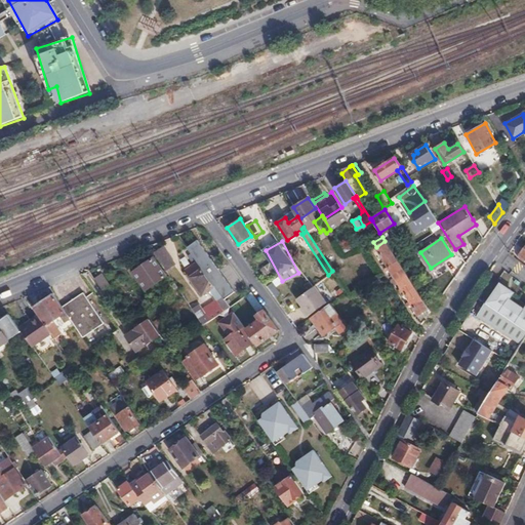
[(418,313),(429,307),(394,253),(385,241),(376,247),(418,313)]
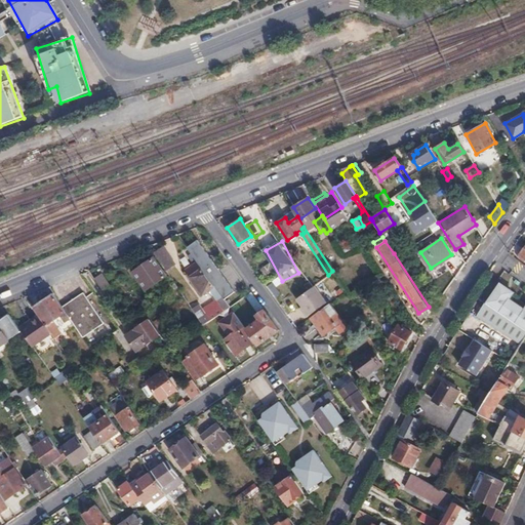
[(163,271),(175,267),(168,246),(156,250),(163,271)]
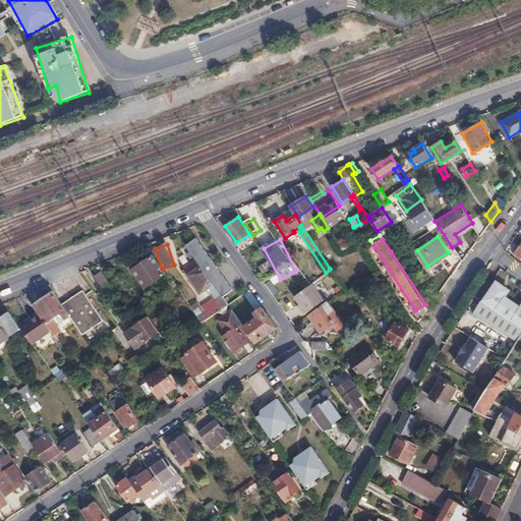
[(234,270),(222,251),(200,266),(210,279),(212,277),(210,274),(211,273),(208,269),(212,267),(221,279),(234,270)]
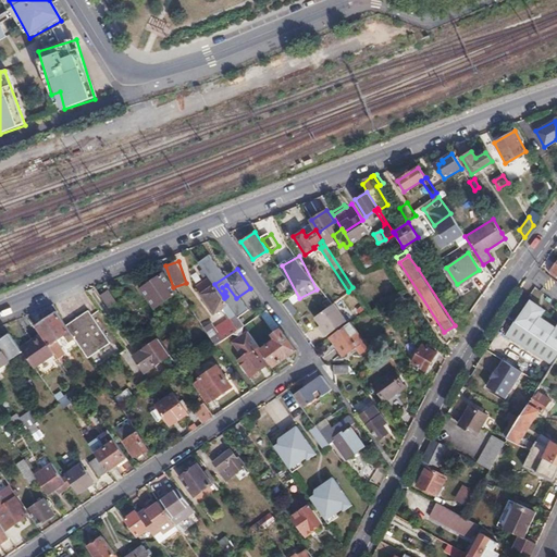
[(163,273),(141,288),(155,307),(176,293),(163,273)]
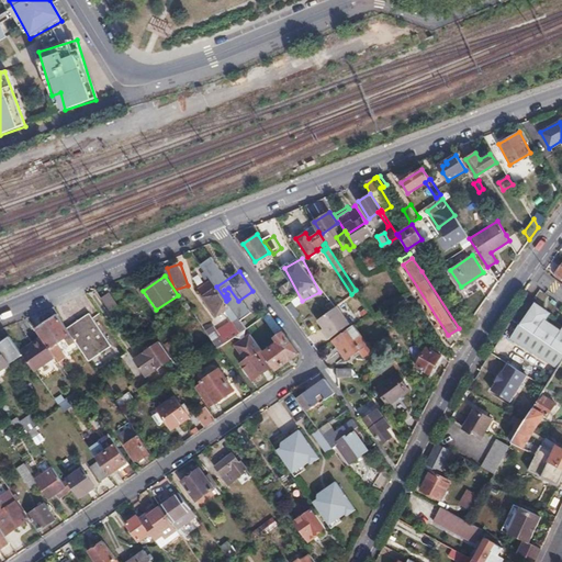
[(561,283),(553,277),(543,290),(561,303),(561,283)]
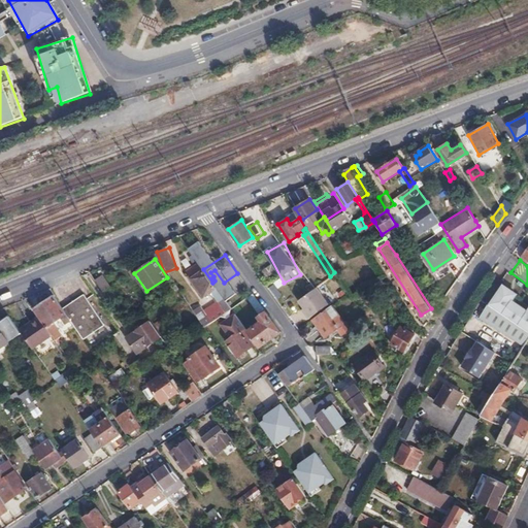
[(203,269),(198,262),(186,271),(203,296),(210,291),(217,288),(212,283),(203,269)]
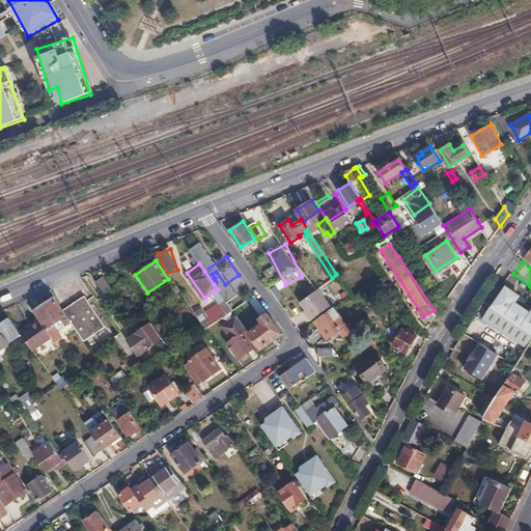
[(103,276),(95,281),(104,292),(111,287),(103,276)]
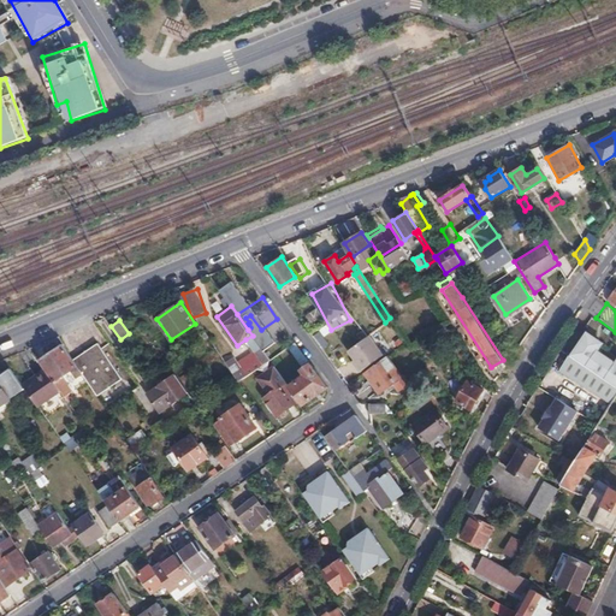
[(442,331),(439,329),(426,337),(431,345),(445,336),(442,331)]
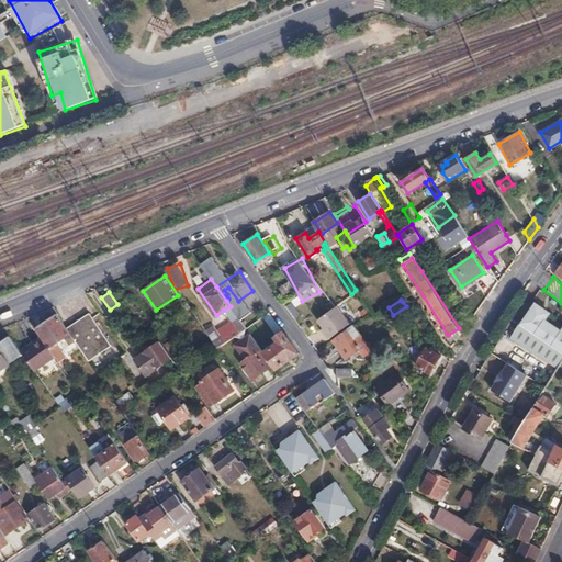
[(336,305),(317,319),(323,327),(325,330),(323,333),(327,339),(349,323),(336,305)]
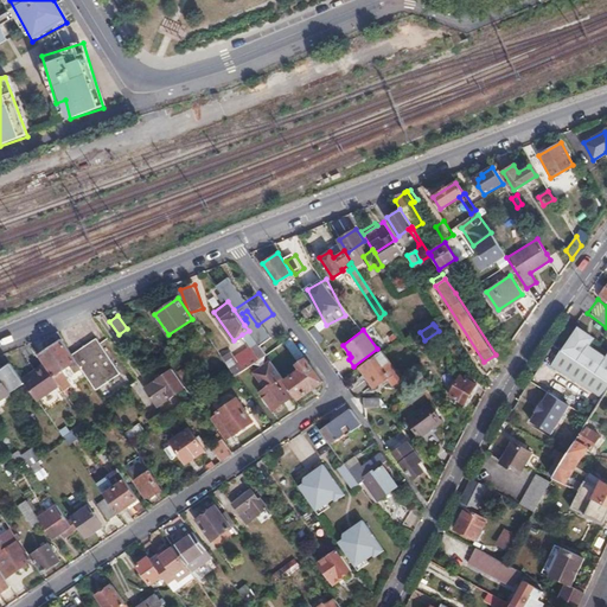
[(93,331),(68,347),(82,368),(91,383),(116,366),(93,331)]
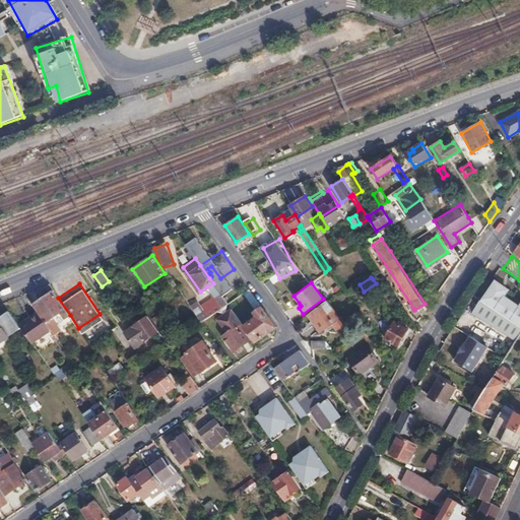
[(213,283),(207,286),(215,298),(220,294),(213,283)]
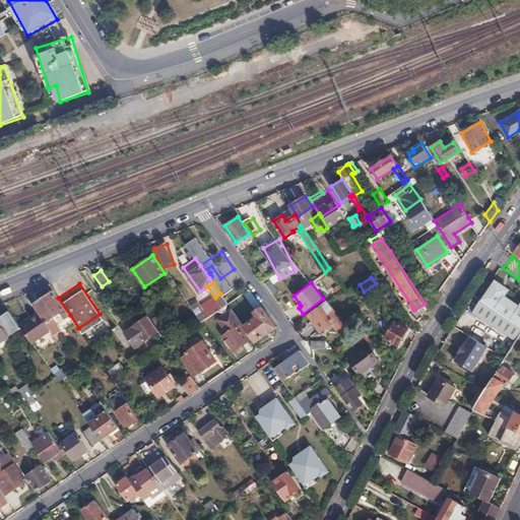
[(482,283),(474,296),(480,302),(508,326),(519,312),(519,311),(494,287),(490,290),(482,283)]
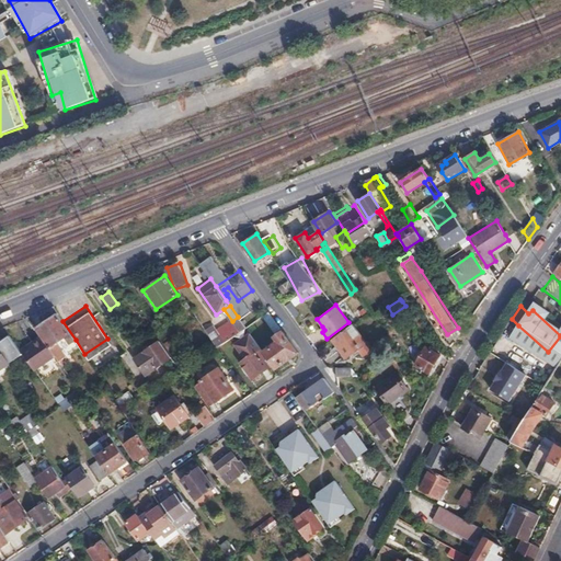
[(281,329),(268,311),(263,316),(275,332),(281,329)]
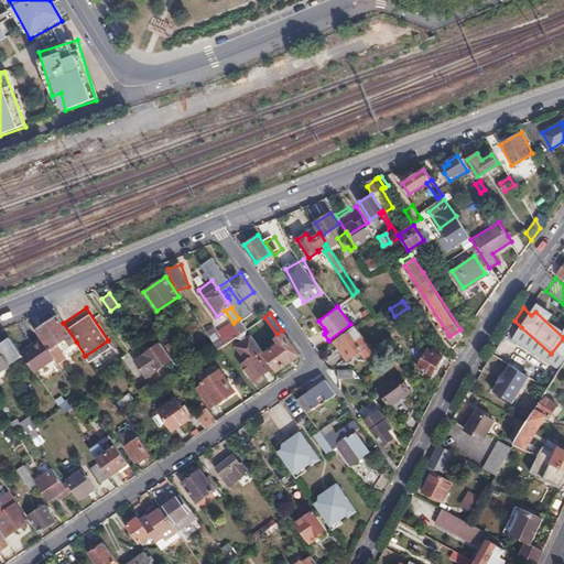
[(57,315),(36,329),(43,338),(55,357),(60,362),(65,358),(62,354),(56,346),(64,339),(69,346),(76,342),(63,323),(57,315)]
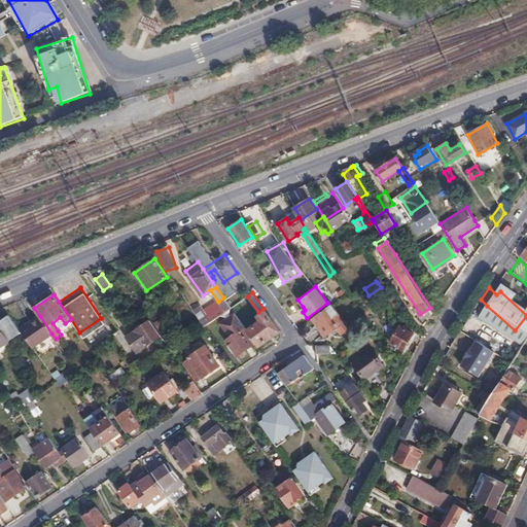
[(232,309),(241,301),(237,294),(226,302),(232,309)]
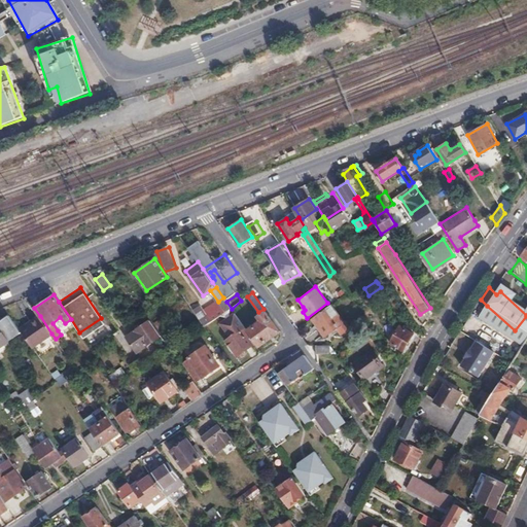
[(223,297),(218,302),(206,311),(212,321),(232,309),(226,302),(223,297)]
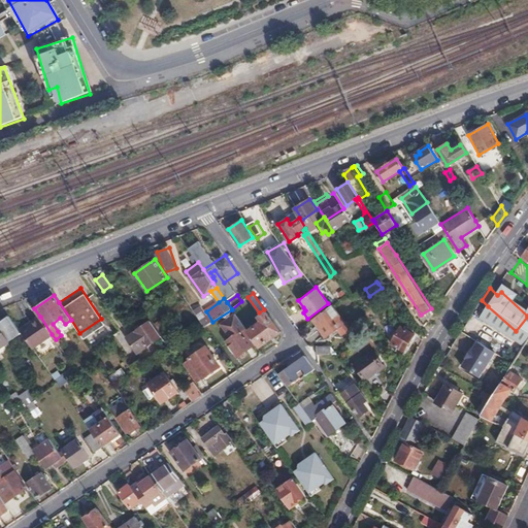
[(331,305),(312,319),(325,337),(338,328),(342,334),(352,328),(347,322),(344,324),(331,305)]
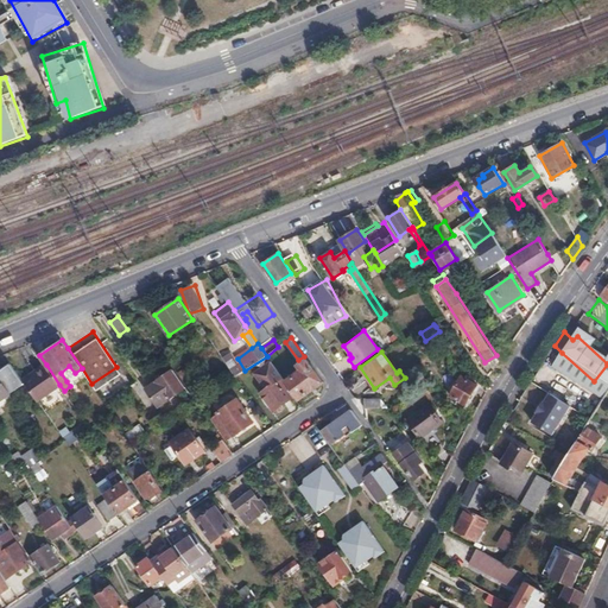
[(594,381),(562,353),(551,367),(599,406),(607,393),(594,381)]
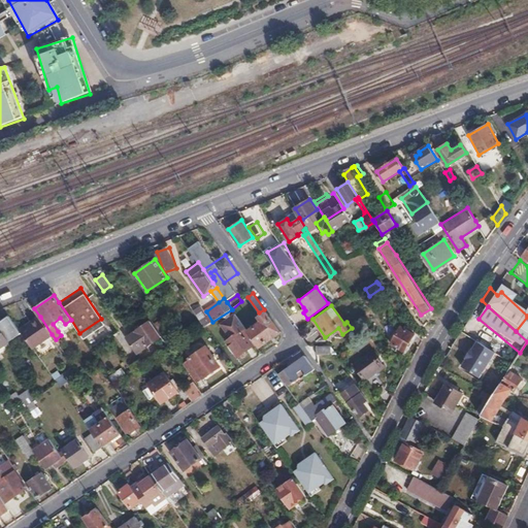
[(201,307),(195,311),(205,327),(212,322),(201,307)]
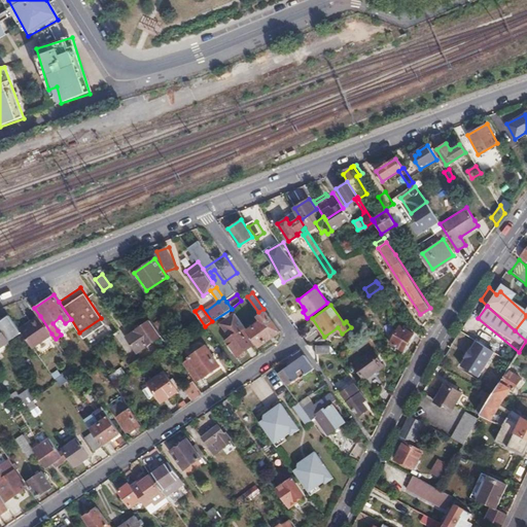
[(279,330),(265,311),(256,317),(260,321),(247,330),(258,346),(279,330)]
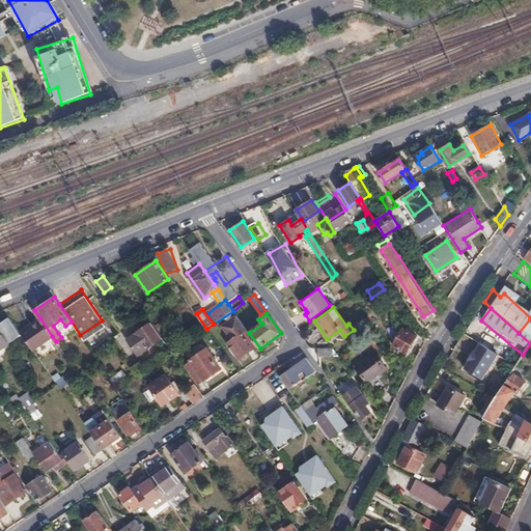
[(0,348),(21,334),(9,317),(0,324),(0,348)]
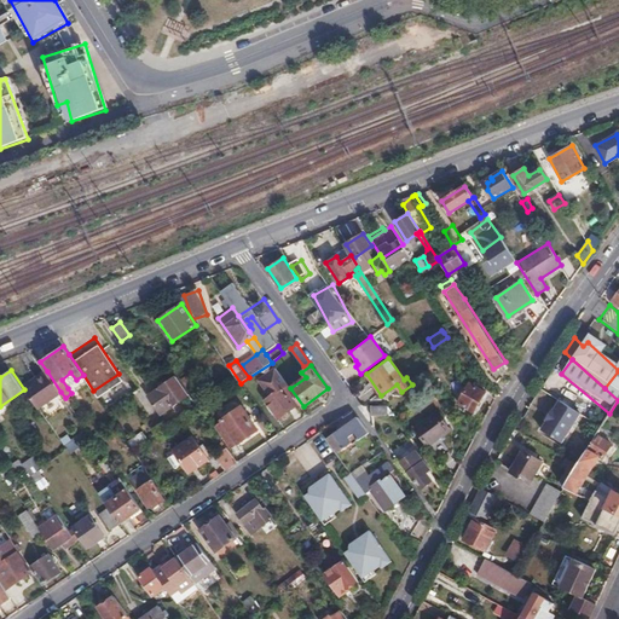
[(36,383),(25,391),(38,408),(61,392),(47,371),(35,380),(36,383)]
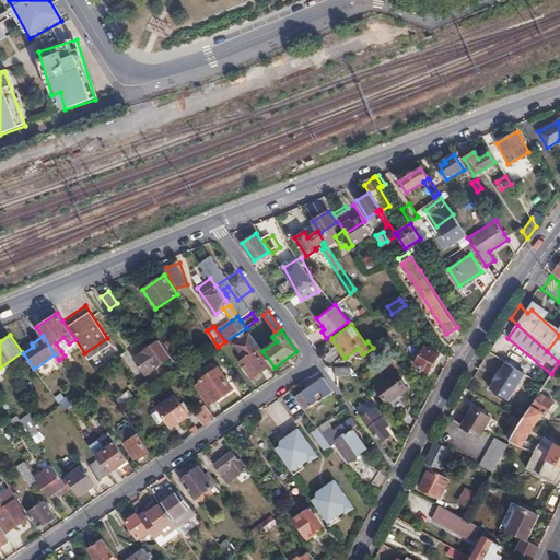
[(171,357),(160,340),(135,359),(146,374),(171,357)]
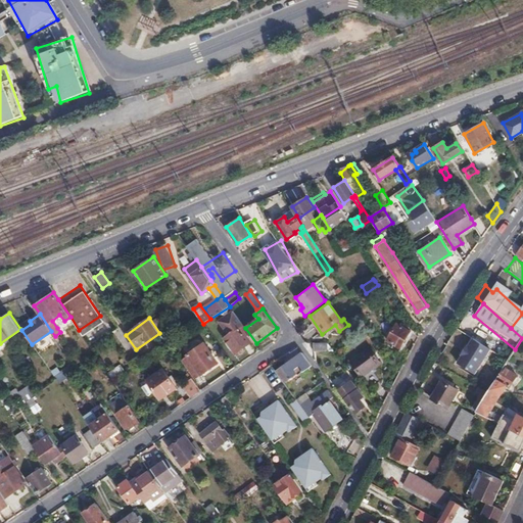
[(387,339),(401,347),(410,331),(396,324),(387,339)]
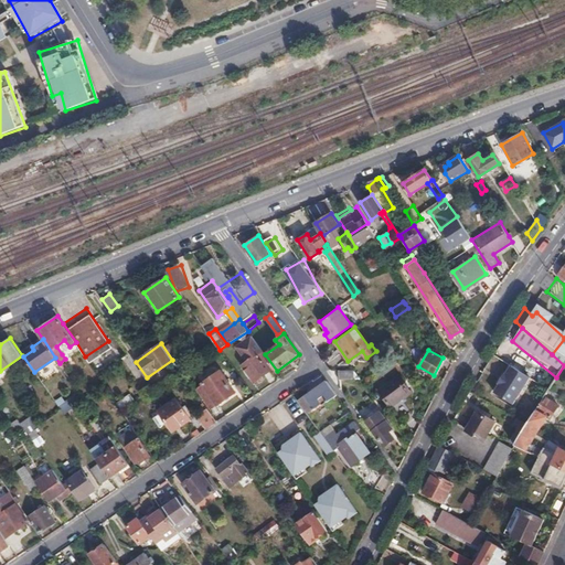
[(64,352),(62,354),(65,359),(60,363),(67,375),(75,369),(64,352)]
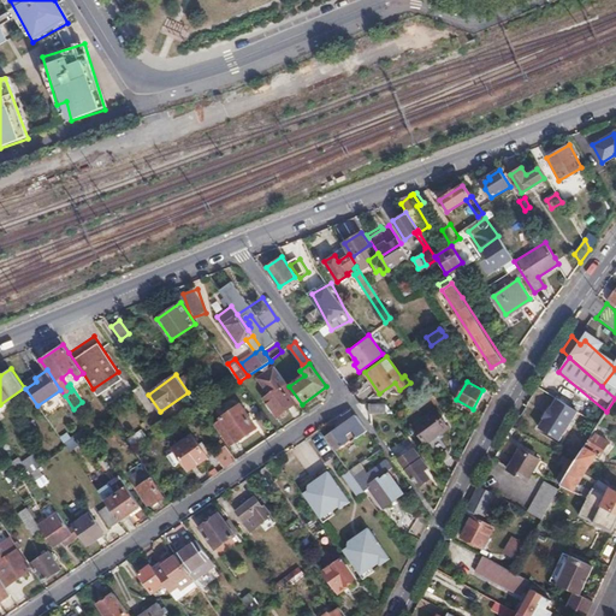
[(283,385),(266,397),(278,415),(295,403),(283,385)]
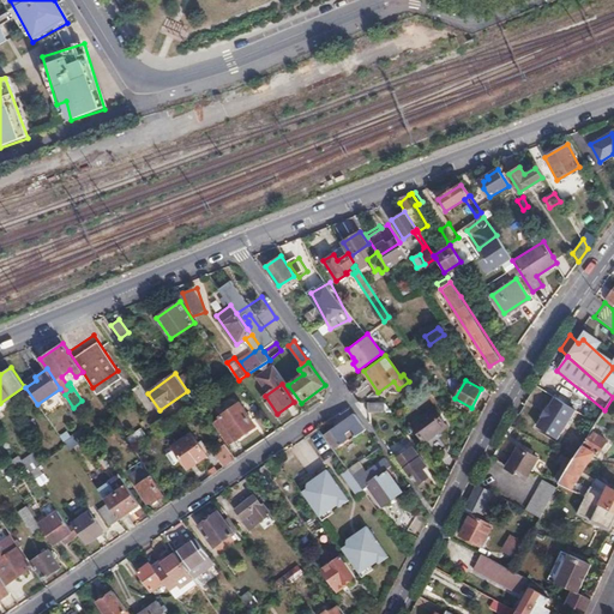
[(613,395),(613,397),(605,410),(597,422),(608,428),(613,417),(613,395)]
